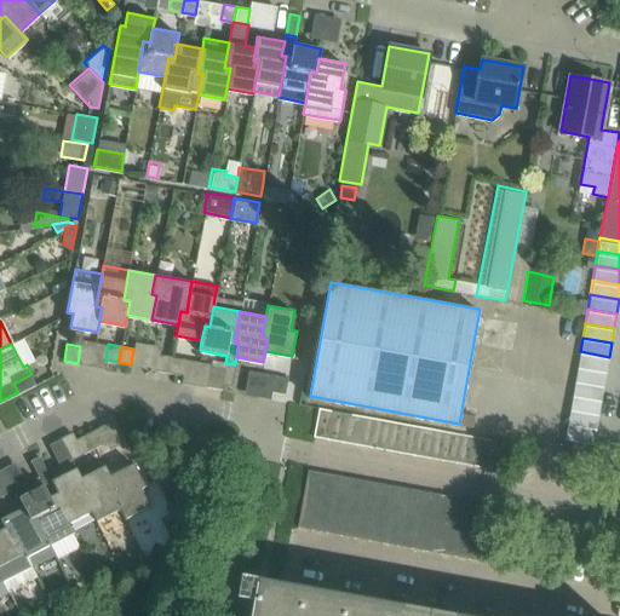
[(580,351),(578,366),(607,370),(609,357),(580,351)]
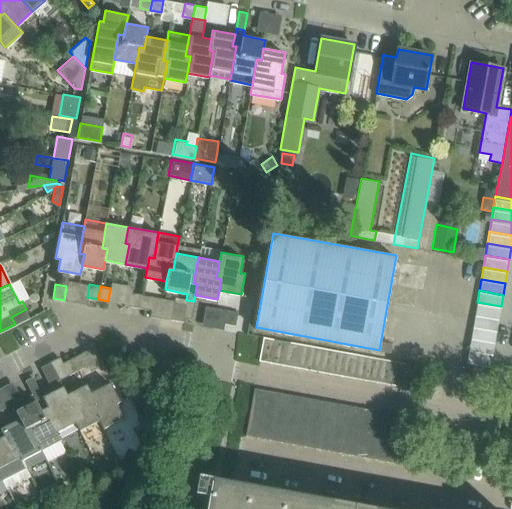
[(140,307),(142,294),(132,292),(129,305),(140,307)]
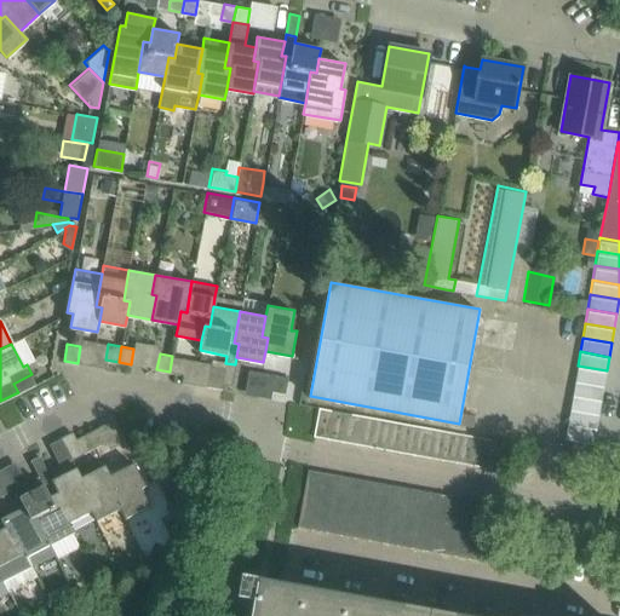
[(185,358),(172,356),(170,372),(183,374),(185,358)]
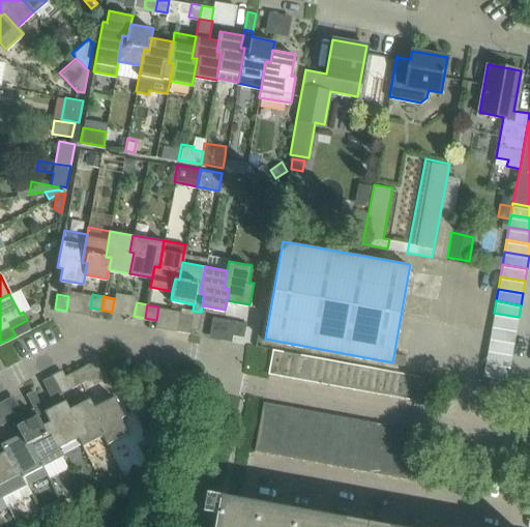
[(198,329),(201,312),(193,311),(189,328),(198,329)]
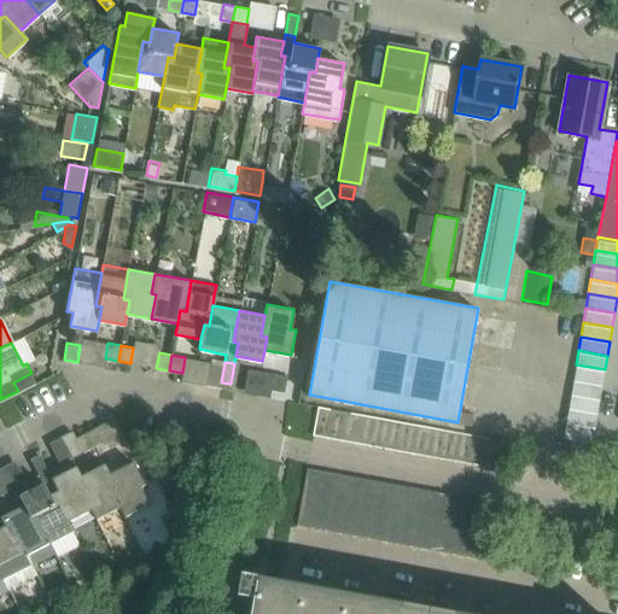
[(576,364),(573,379),(602,384),(605,369),(576,364)]
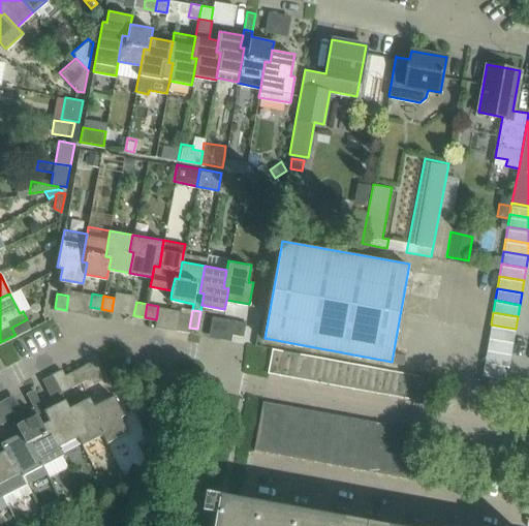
[(235,319),(231,333),(243,335),(246,321),(235,319)]
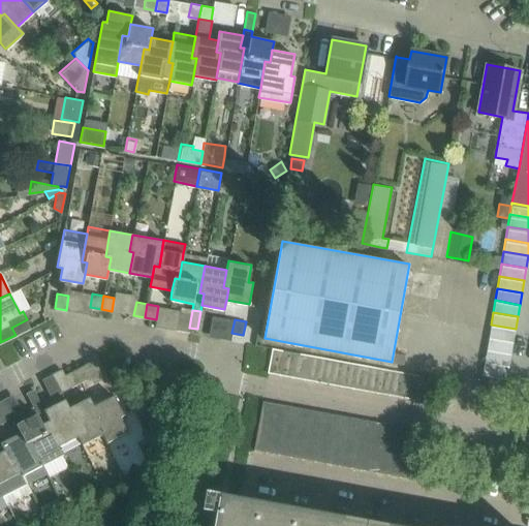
[(491,325),(489,337),(514,341),(516,329),(491,325)]
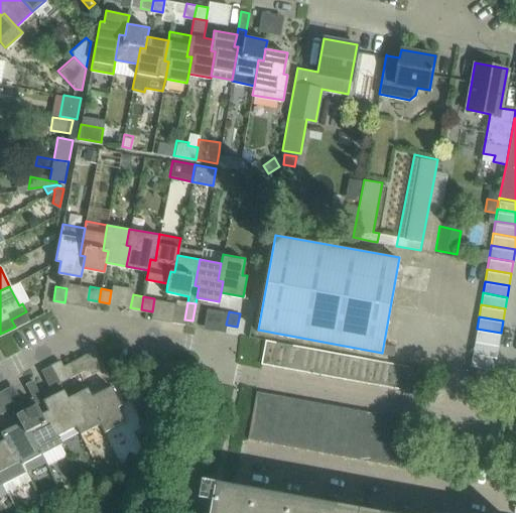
[(477,329),(475,341),(499,345),(501,333),(477,329)]
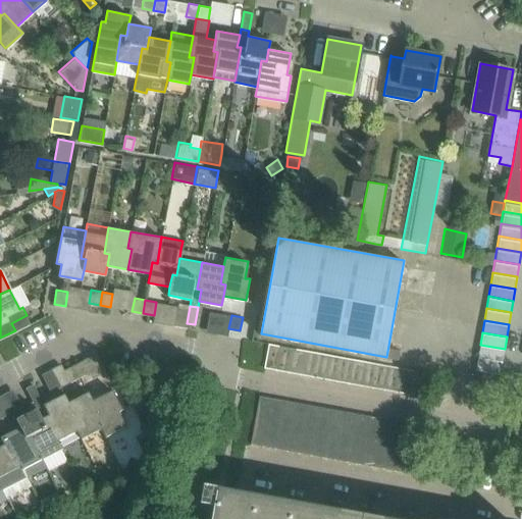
[(264,366),(276,369),(280,345),(268,343),(264,366)]
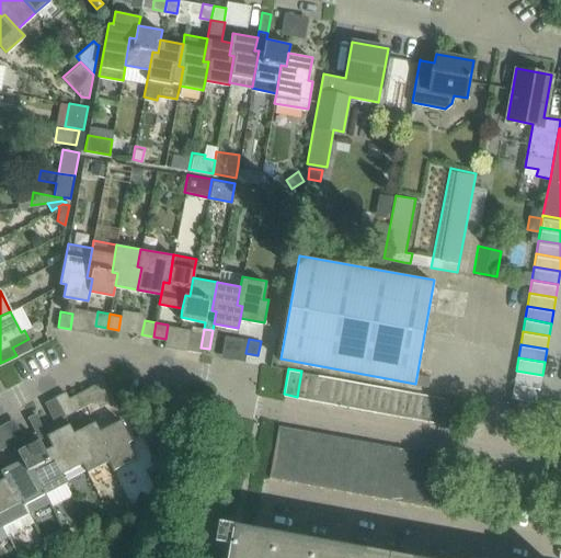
[(297,397),(309,399),(315,373),(301,371),(297,397)]
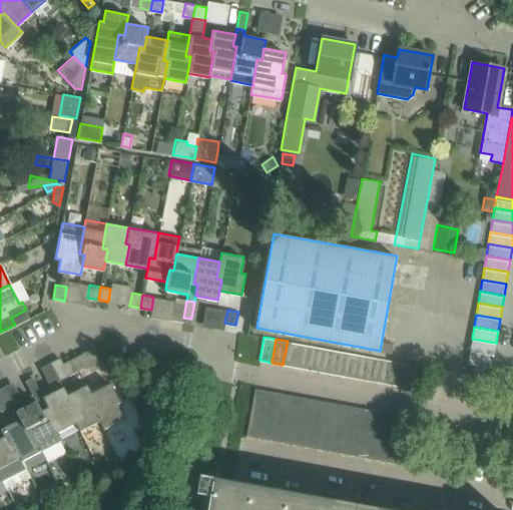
[(472,339),(470,351),(493,355),(496,343),(472,339)]
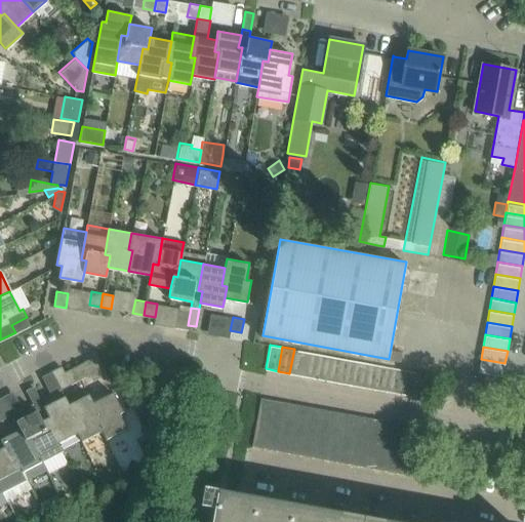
[(307,351),(294,349),(289,373),(301,375),(307,351)]
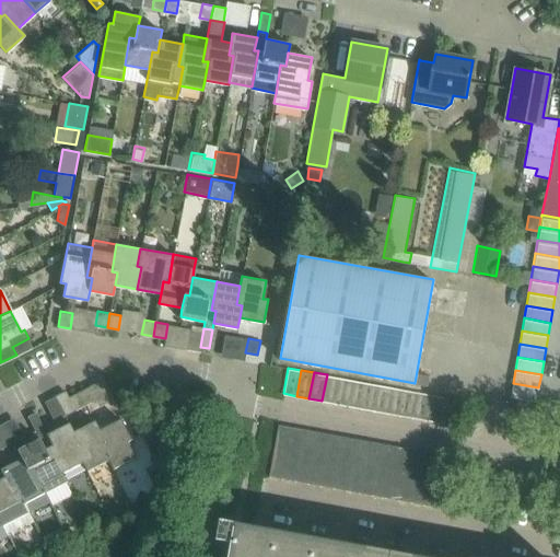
[(322,401),(335,403),(339,378),(327,374),(322,401)]
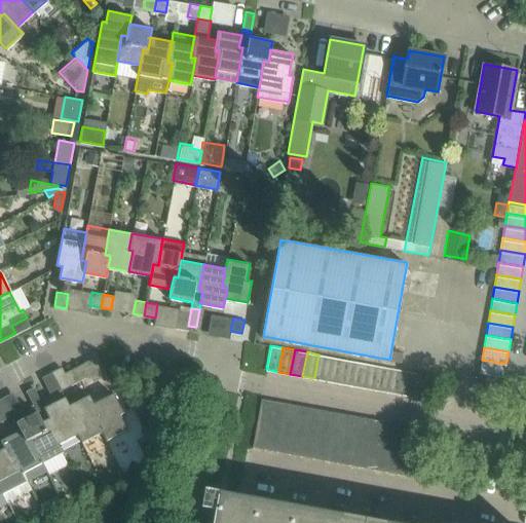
[(331,357),(318,355),(314,378),(327,380),(331,357)]
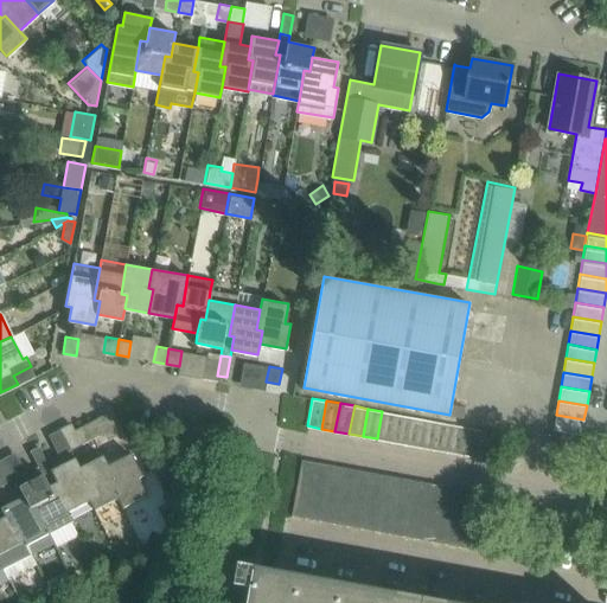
[(377,438),(391,441),(396,414),(382,411),(377,438)]
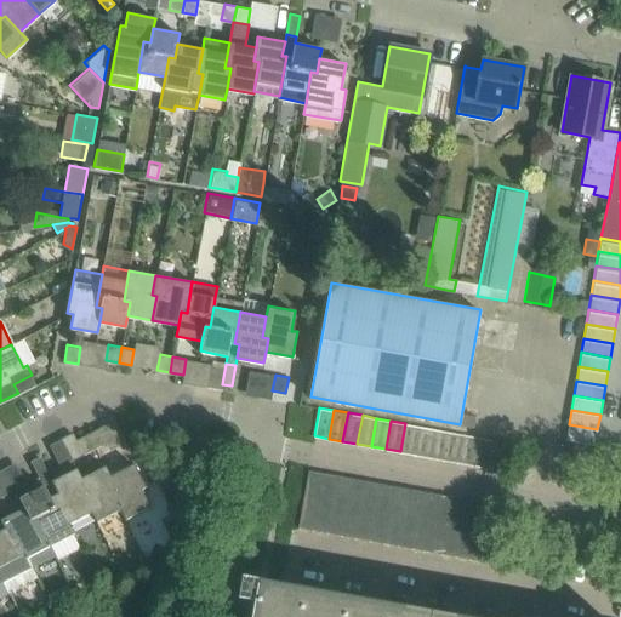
[(420,426),(405,423),(400,451),(415,455),(420,426)]
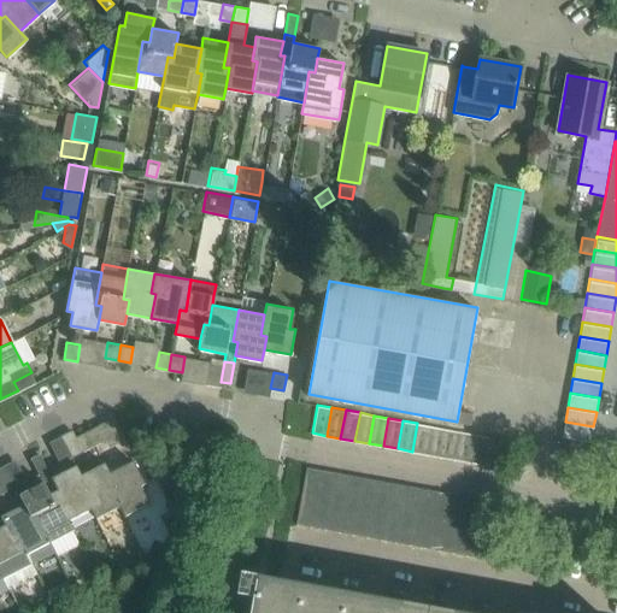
[(593,426),(565,422),(563,435),(591,441),(593,426)]
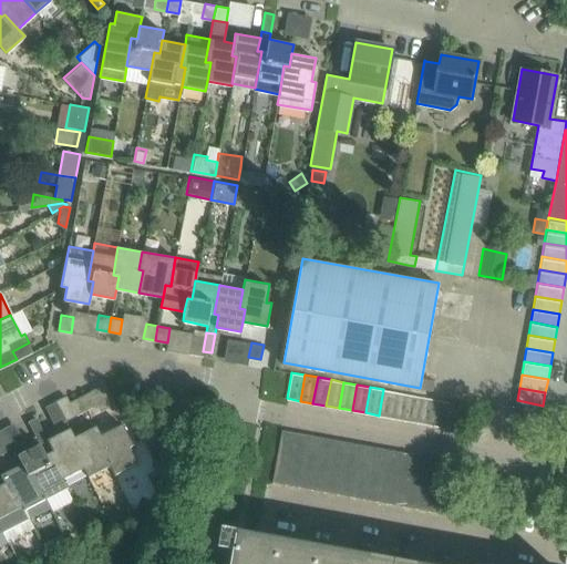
[(383,389),(379,416),(391,418),(397,391),(383,389)]
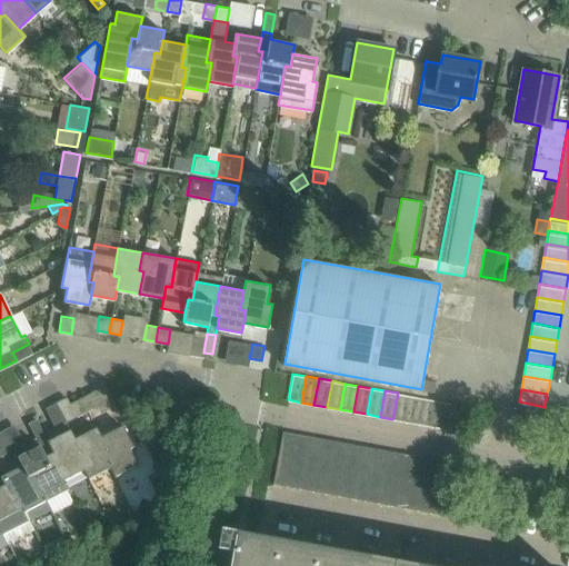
[(91,391),(80,397),(88,410),(98,405),(91,391)]
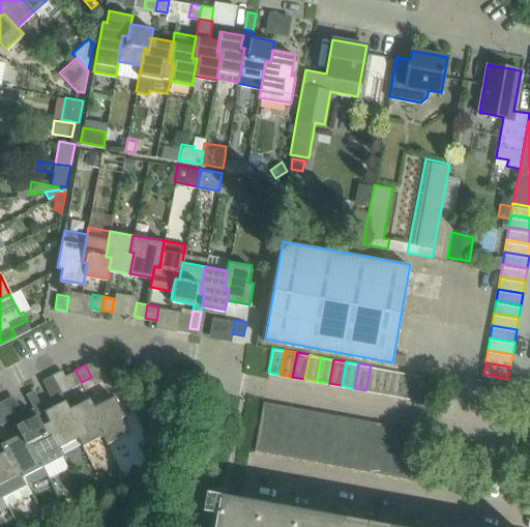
[(371,366),(365,390),(378,392),(382,368),(371,366)]
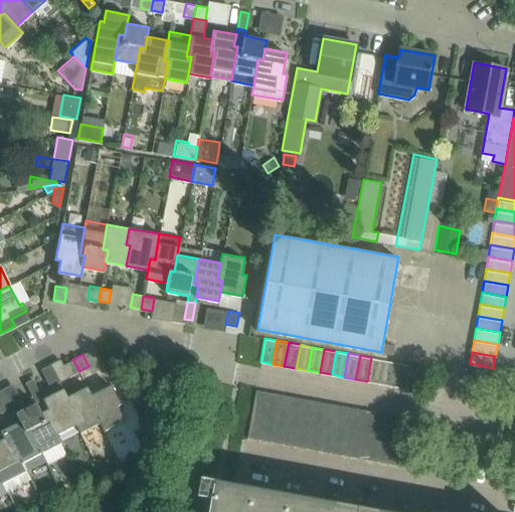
[(371,357),(367,381),(379,383),(383,360),(371,357)]
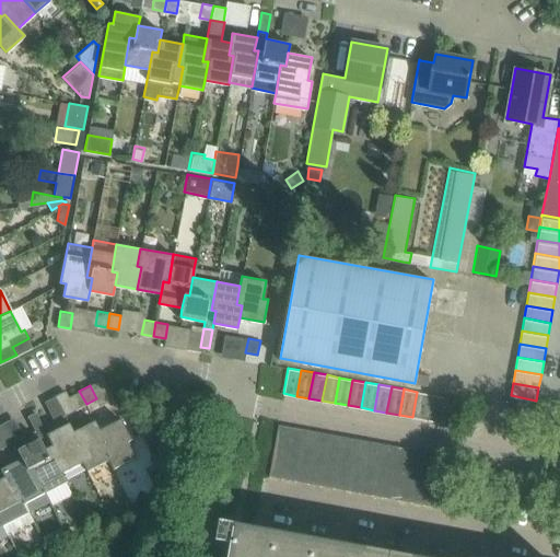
[(76,409),(86,404),(79,391),(69,396),(76,409)]
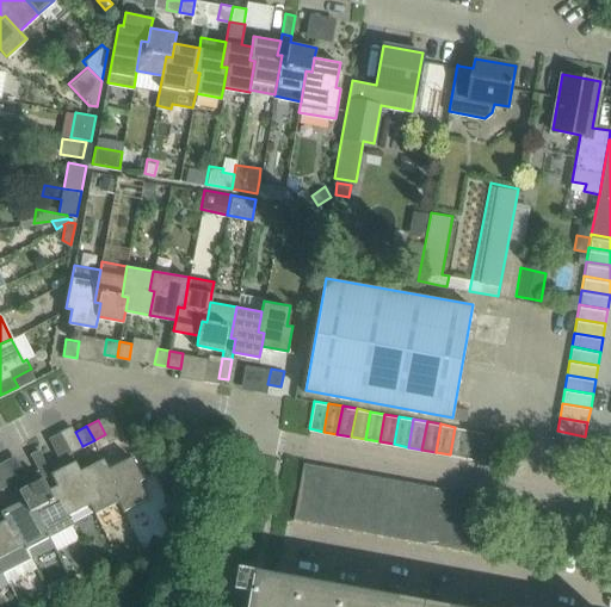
[(455,427),(450,454),(464,457),(469,429),(455,427)]
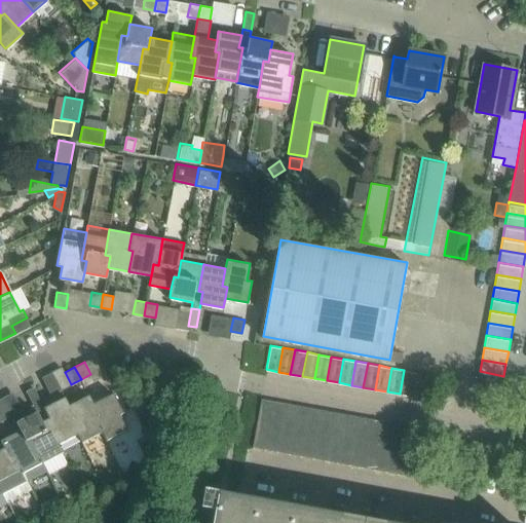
[(404,370),(400,394),(412,396),(416,372),(404,370)]
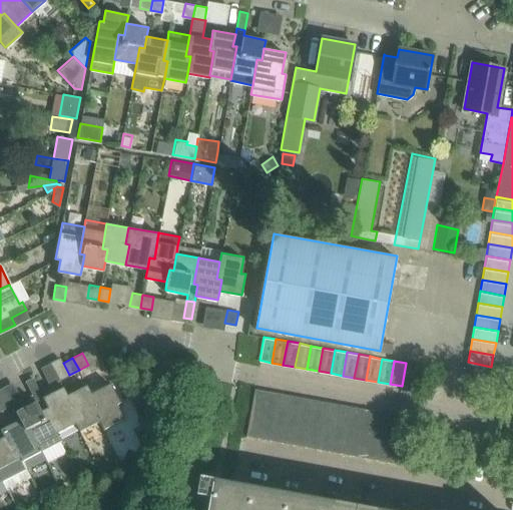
[(401,389),(418,392),(423,366),(406,363),(402,386),(401,389)]
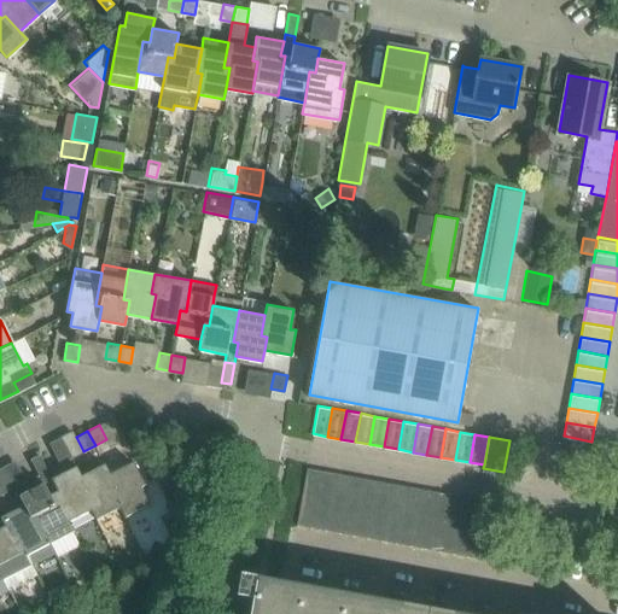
[(40,477),(48,472),(39,454),(30,457),(40,477)]
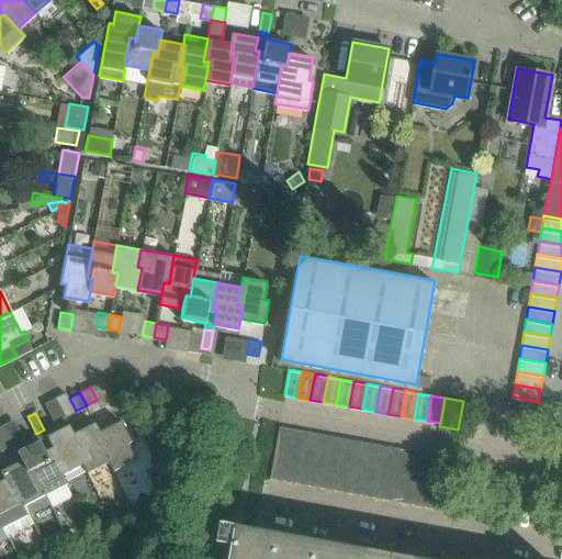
[(113,470),(136,458),(127,443),(132,440),(121,420),(100,431),(105,442),(101,445),(109,461),(113,470)]
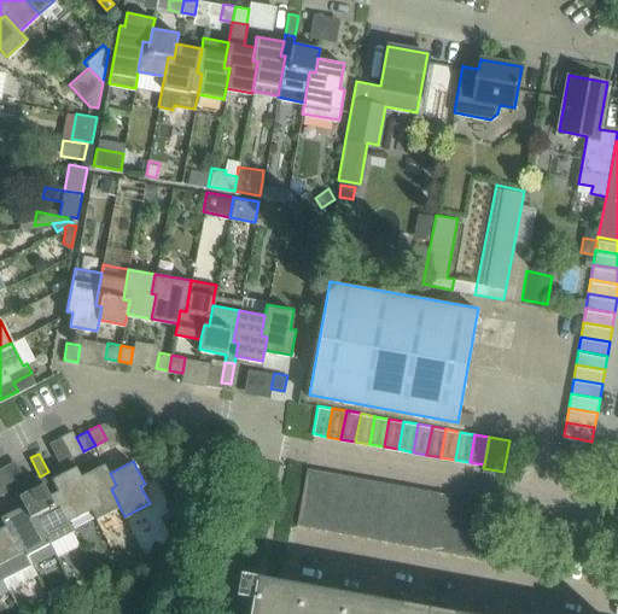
[(105,463),(81,475),(88,489),(82,491),(92,509),(97,519),(120,507),(111,489),(116,485),(110,473),(105,463)]
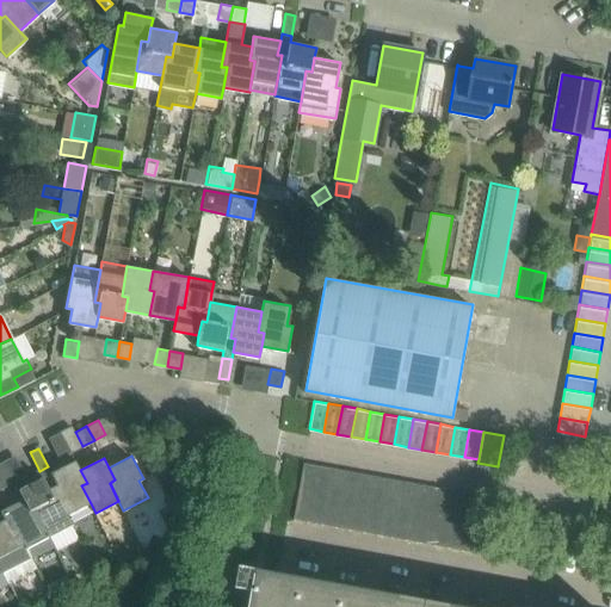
[(51,472),(48,466),(39,471),(43,477),(49,489),(53,487),(68,515),(91,503),(81,485),(87,483),(80,470),(75,460),(51,472)]
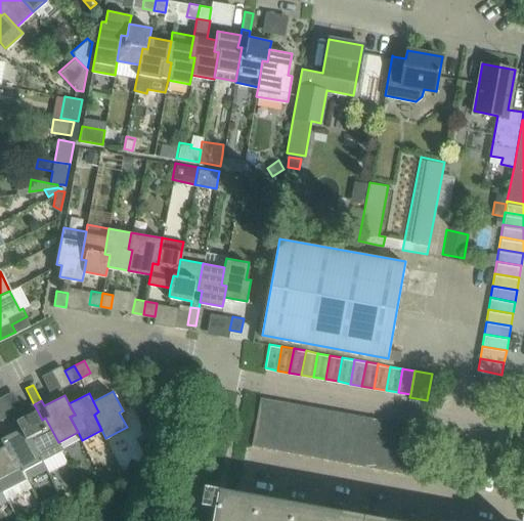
[(268,422),(272,398),(261,396),(260,396),(256,420),(268,422)]
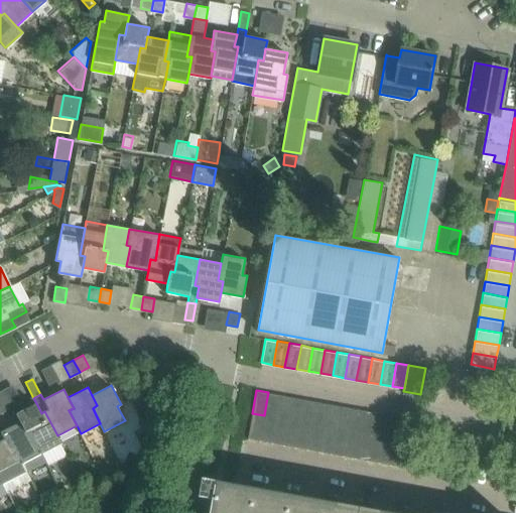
[(280,394),(268,392),(264,415),(276,417),(280,394)]
